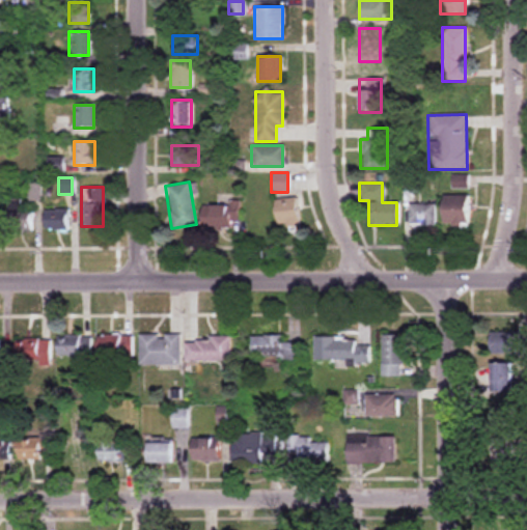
[(442,195),(442,223),(467,223),(467,195),(442,195)]
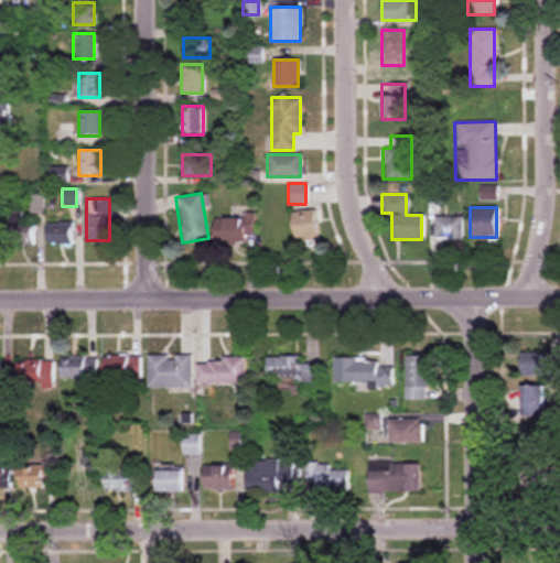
[(315,239),(314,208),(291,209),(292,239),(315,239)]
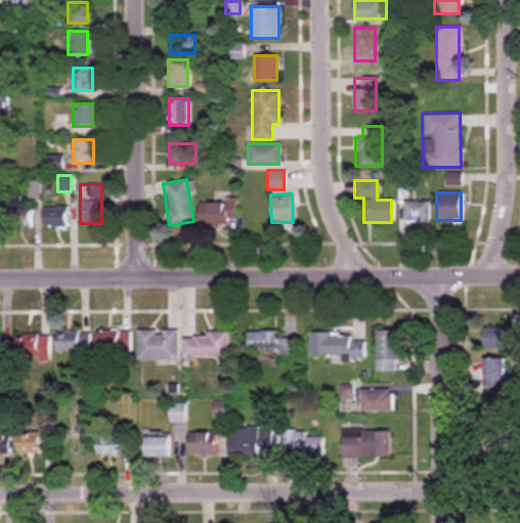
[(6,228),(29,228),(29,207),(18,207),(18,197),(6,197),(6,228)]
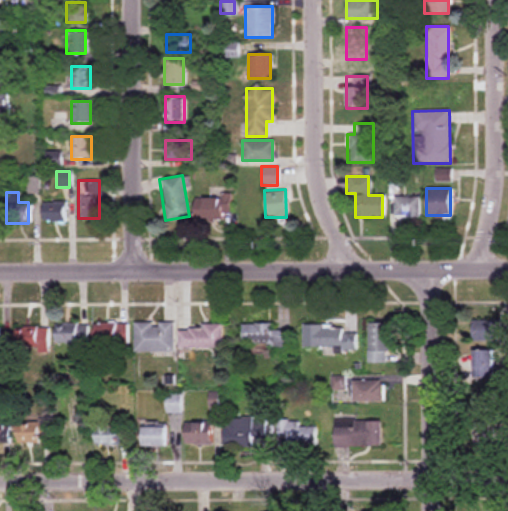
[(193,196),(193,218),(228,218),(228,196),(193,196)]
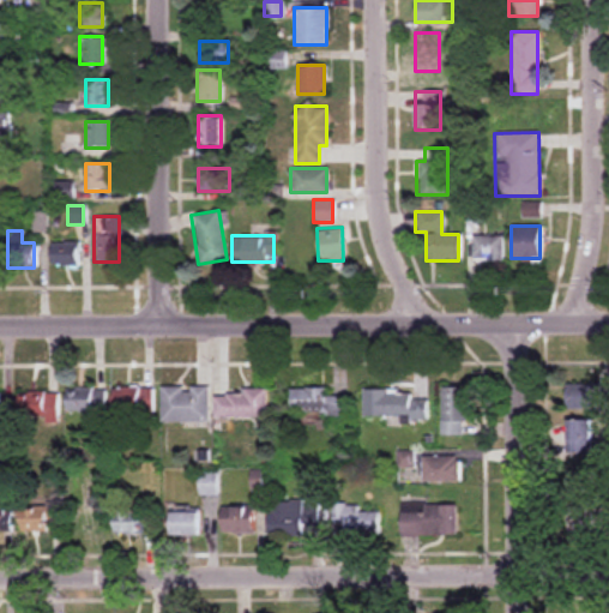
[(501,236),(470,236),(470,260),(501,260),(501,236)]
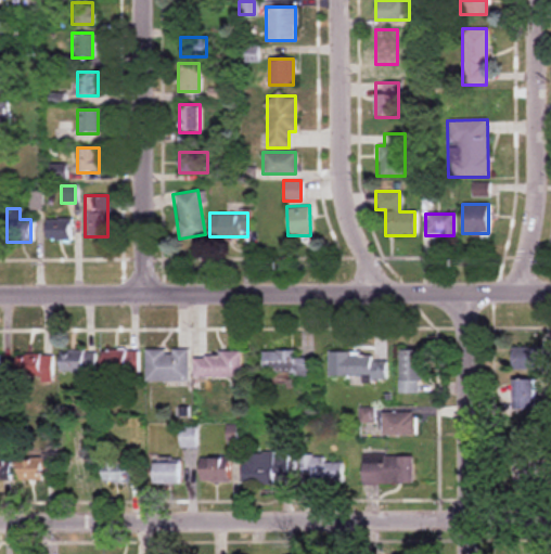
[(68,240),(68,218),(45,218),(45,240),(68,240)]
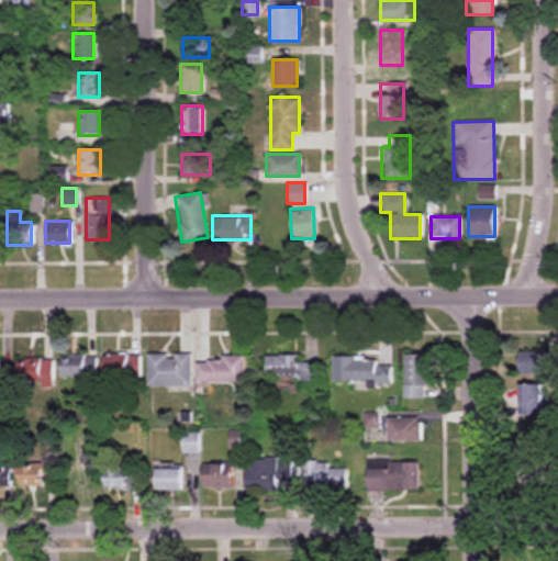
[(516,373),(557,373),(557,349),(516,350),(516,373)]
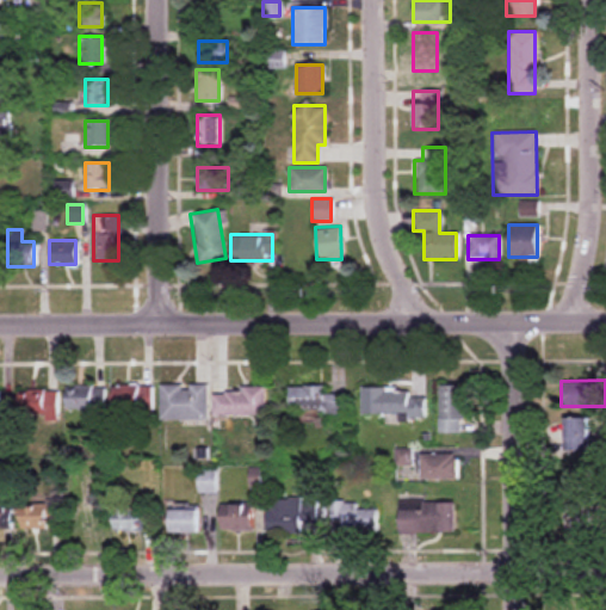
[(158,383),(158,418),(204,418),(204,383),(158,383)]
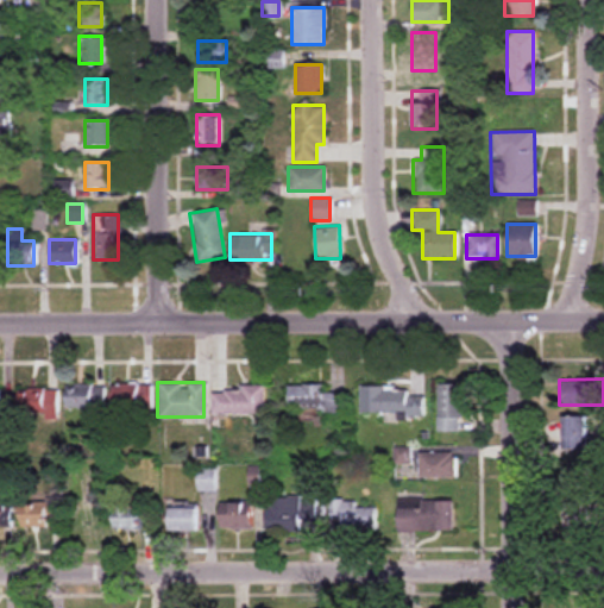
[(148,406),(148,383),(108,383),(108,406),(148,406)]
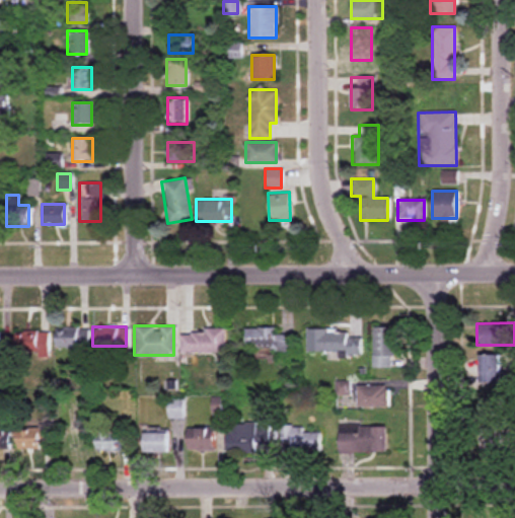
[(274,326),(244,326),(244,350),(291,350),(291,334),(274,334),(274,326)]
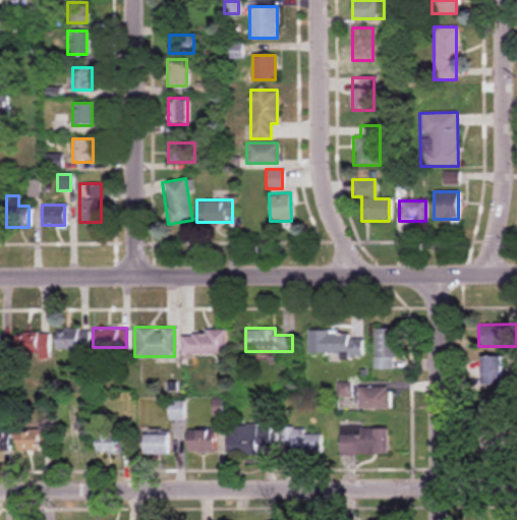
[(372,328),(372,369),(393,369),(393,328),(372,328)]
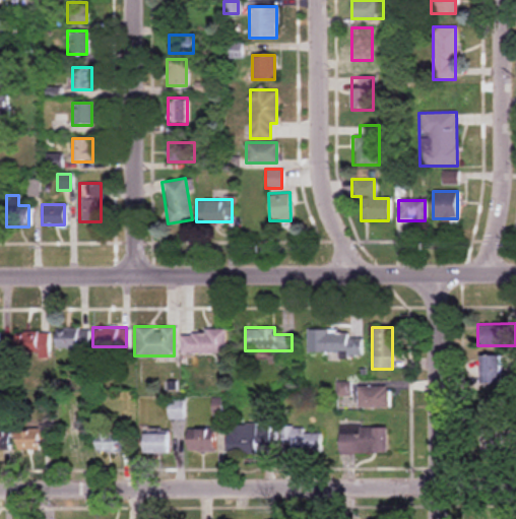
[(54,328),(54,347),(86,347),(86,328),(54,328)]
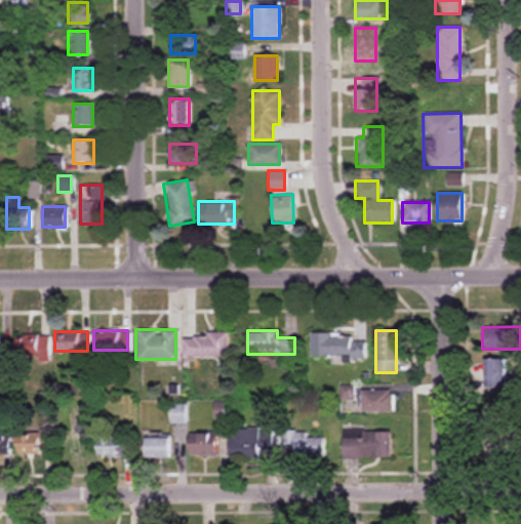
[(226,357),(226,333),(181,333),(181,357),(226,357)]
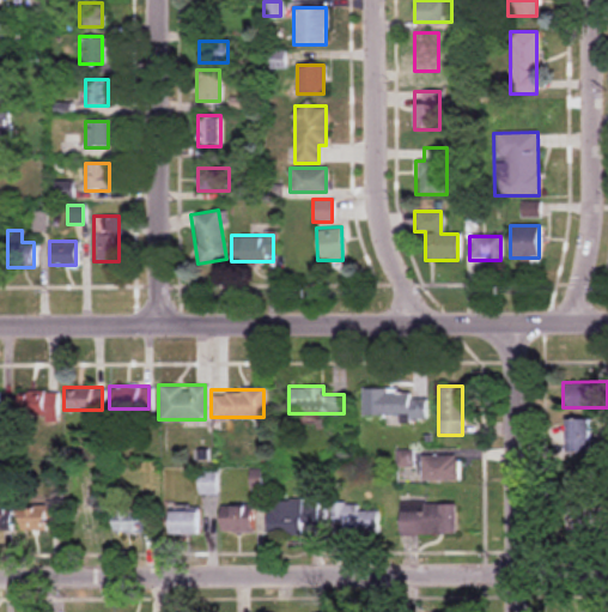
[(360,389),(359,416),(423,418),(424,391),(360,389)]
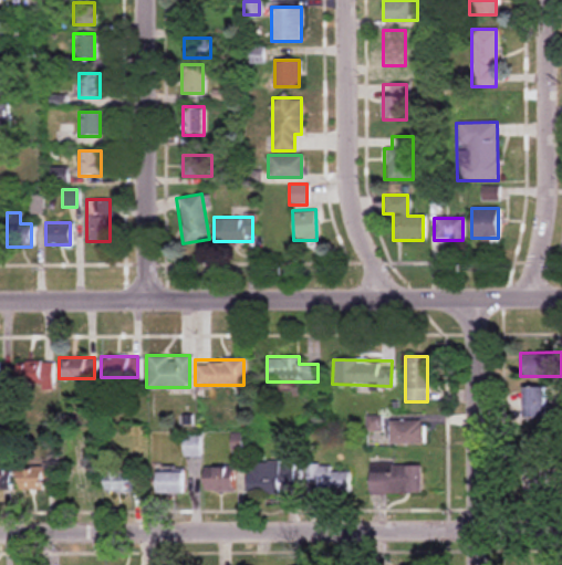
[(14,384),(50,384),(50,361),(14,361),(14,384)]
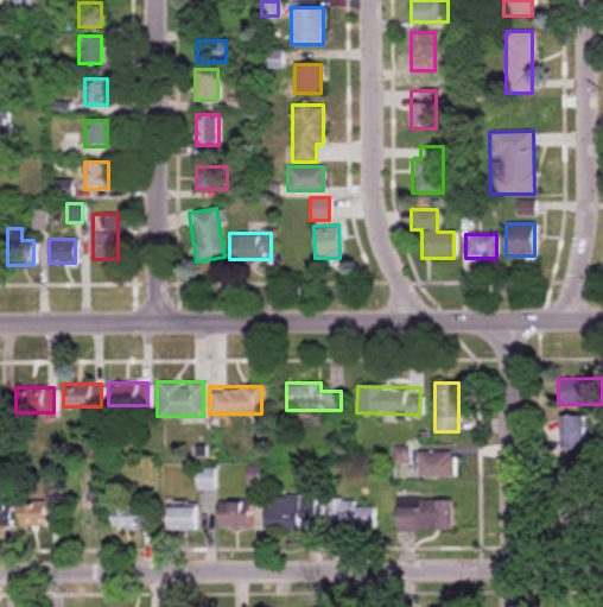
[(559,448),(586,448),(586,415),(559,415),(559,448)]
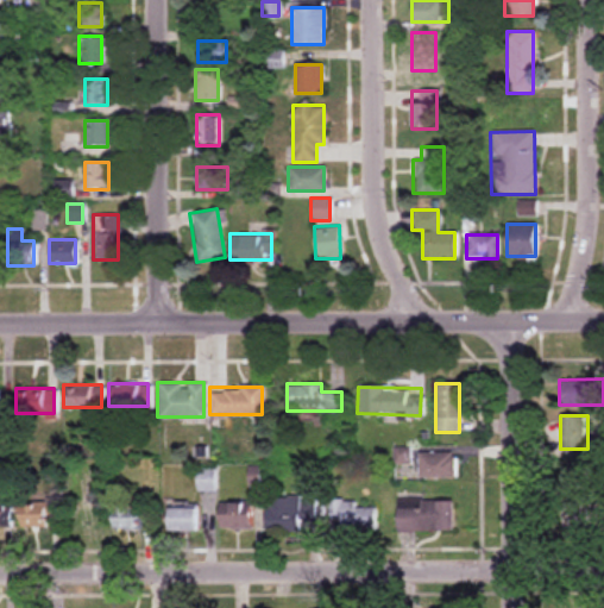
[(415,477),(453,477),(453,451),(415,451),(415,477)]
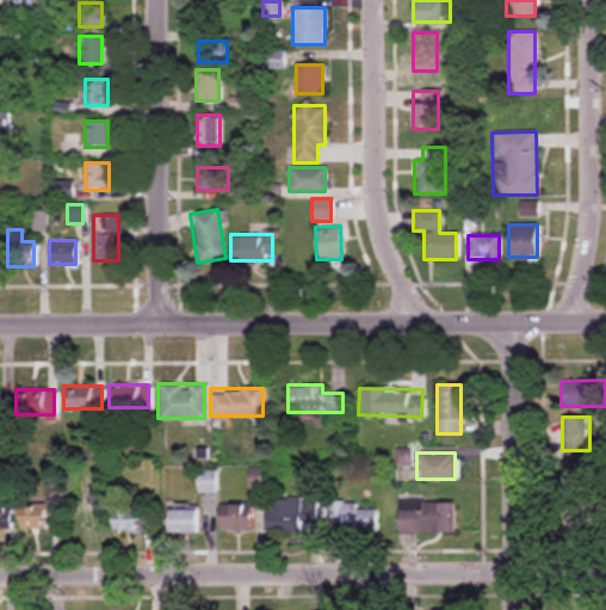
[(587,460),(561,460),(561,492),(587,492),(587,460)]
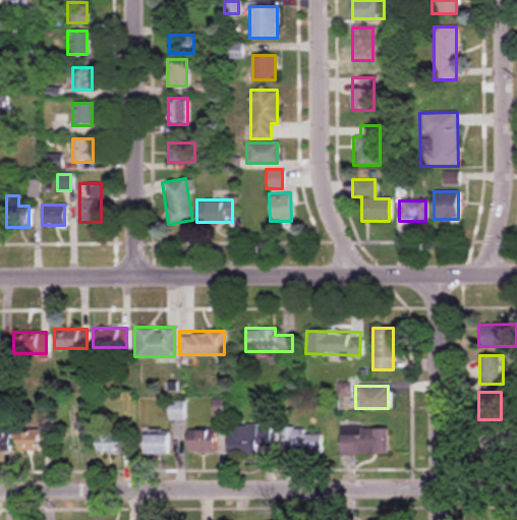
[(165,420),(182,420),(182,400),(165,400),(165,420)]
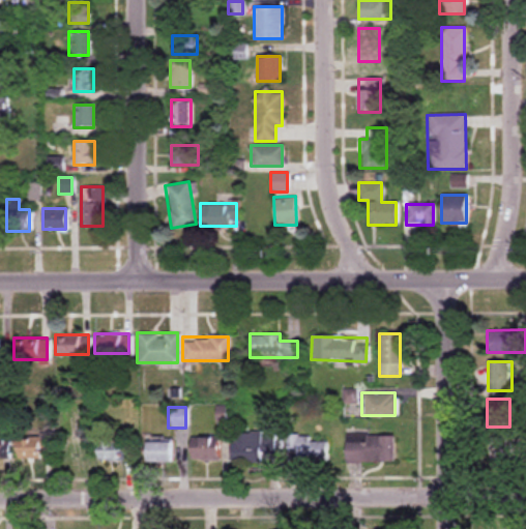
[(259,461),(259,453),(272,453),(272,432),(230,432),(230,461),(259,461)]
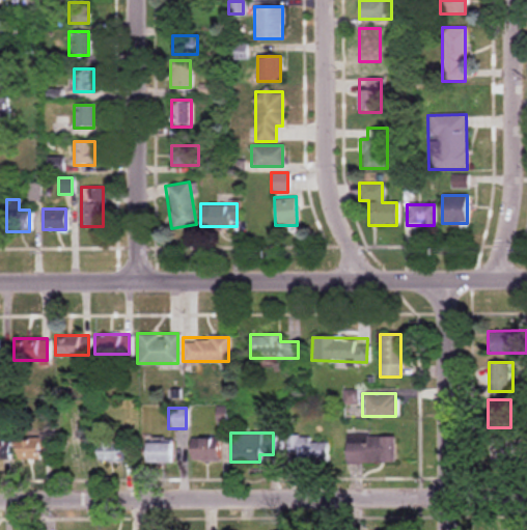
[(325,463),(325,442),(307,442),(307,435),(285,435),(285,463),(325,463)]
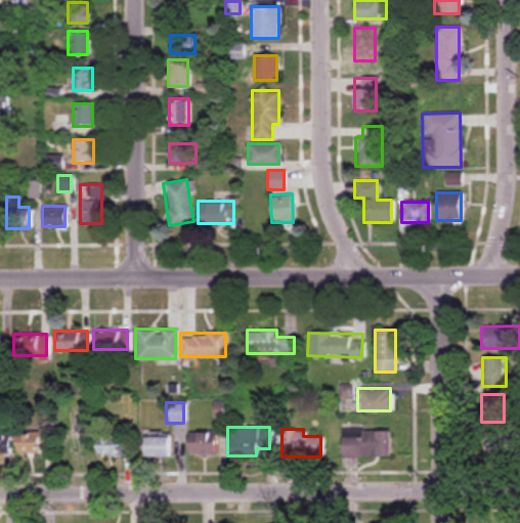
[(388,429),(339,429),(339,455),(388,455),(388,429)]
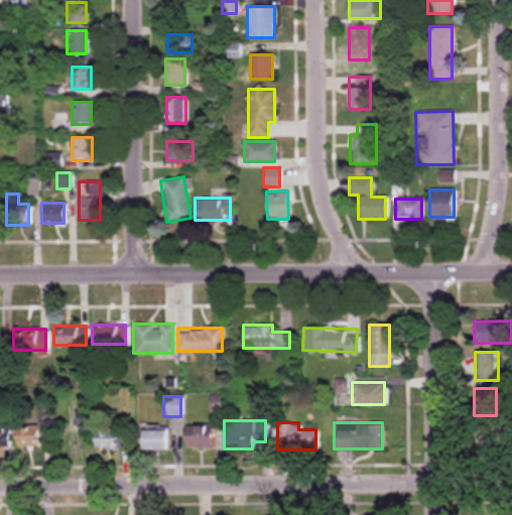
[(14,423),(14,445),(39,445),(39,437),(45,437),(45,423),(14,423)]
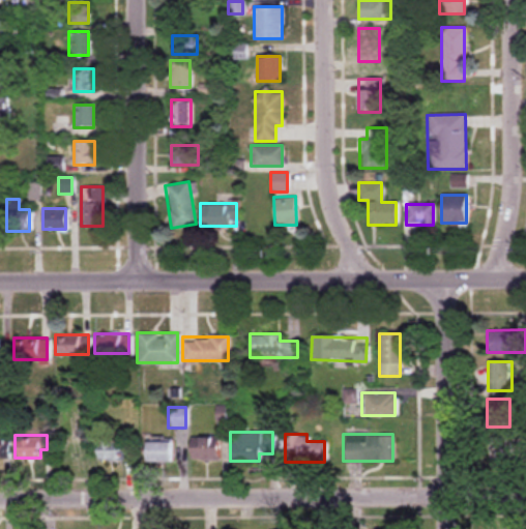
[(216,436),(190,436),(190,459),(216,459),(216,436)]
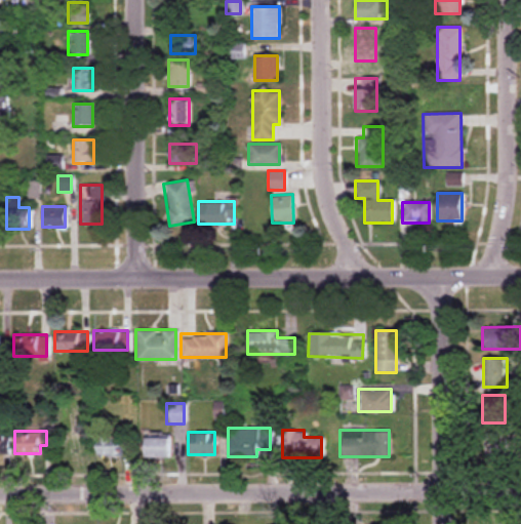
[(168,457),(168,436),(144,436),(144,457),(168,457)]
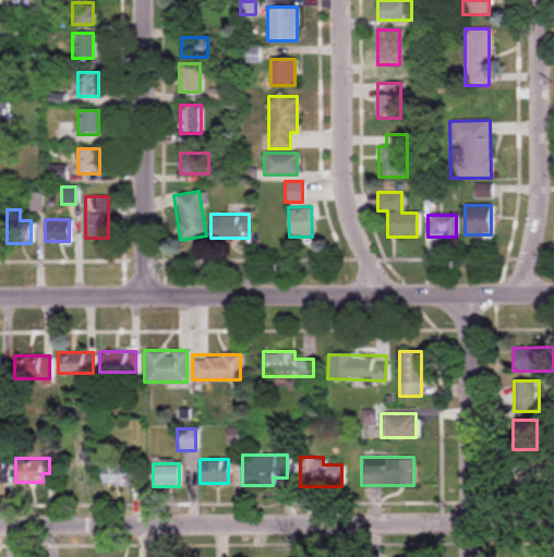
[(130,485),(130,465),(100,465),(100,484),(130,485)]
